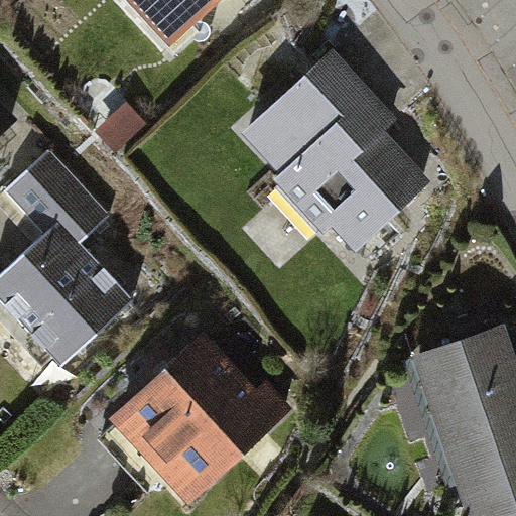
[(222,0),(132,0),(170,44),(222,0)]
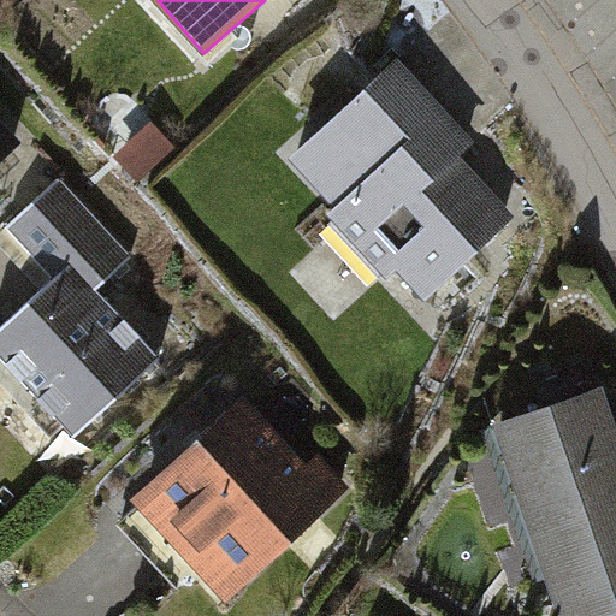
[(472,138),(400,57),(276,164),(383,286),(398,272),(427,306),(520,225),(456,152),(472,138)]
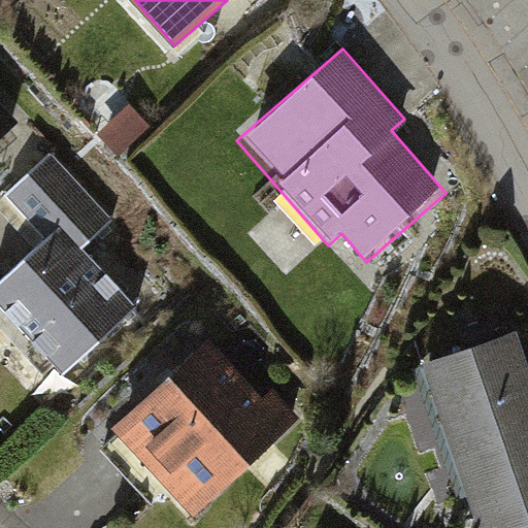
[(0,129),(15,116),(0,97),(0,129)]
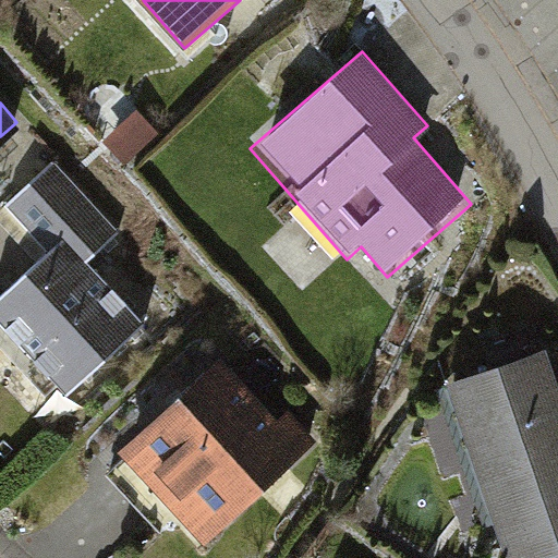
[(0,323),(64,396),(145,324),(87,261),(119,231),(59,165),(10,208),(46,247),(0,288),(0,323)]
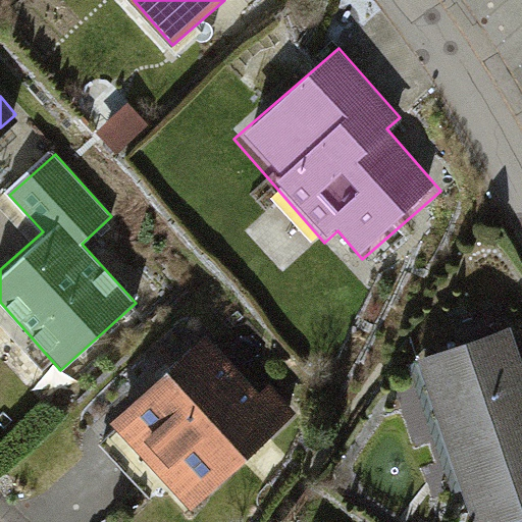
[(504,521),(521,516),(521,360),(511,328),(418,360),(474,521),(504,521)]
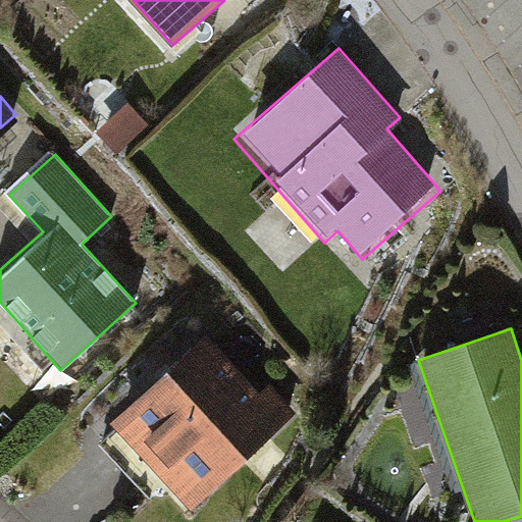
[(291,414),(208,332),(115,423),(200,507),(291,414)]
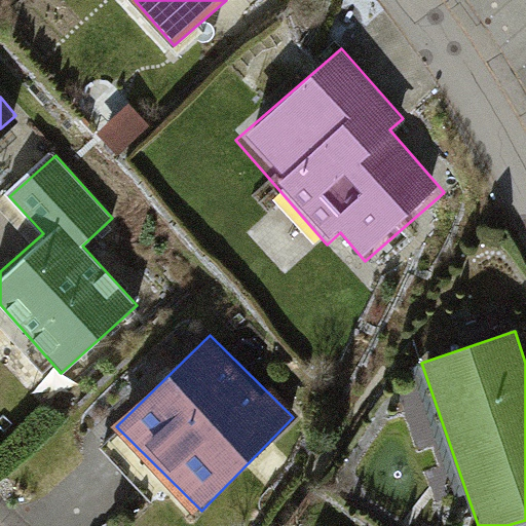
All buildings are outlined.
